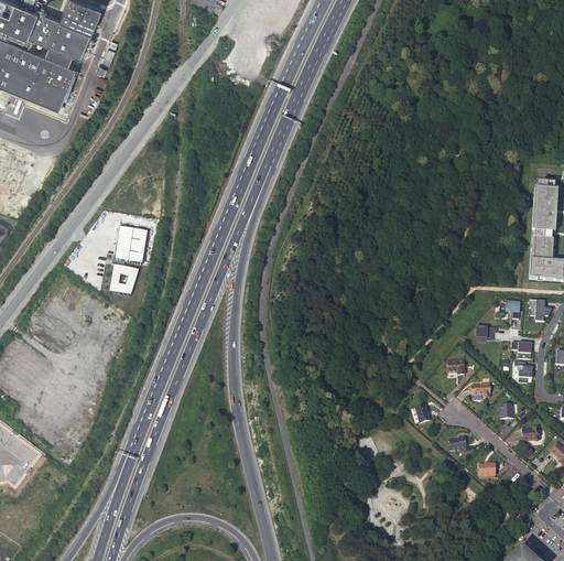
[(0,0),(0,81),(12,86),(29,93),(58,105),(76,63),(61,57),(65,47),(79,54),(90,28),(100,3),(93,0),(61,0),(60,6),(55,13),(22,0),(0,0)]
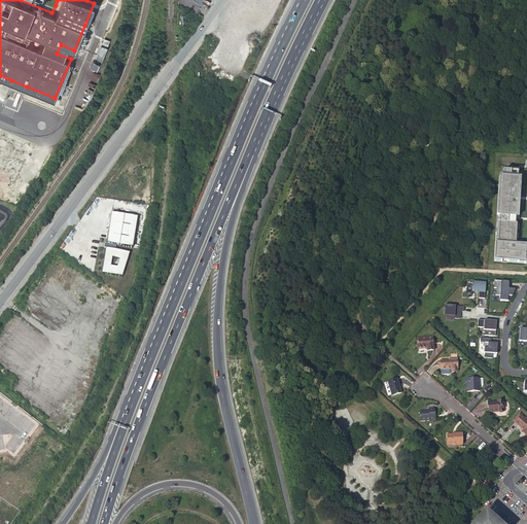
[(246,24),(245,26),(260,34),(261,31),(246,24)]
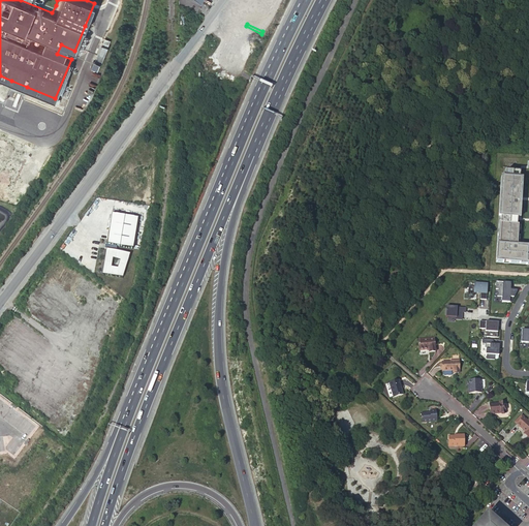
[(102,39),(99,47),(105,50),(109,42),(102,39)]
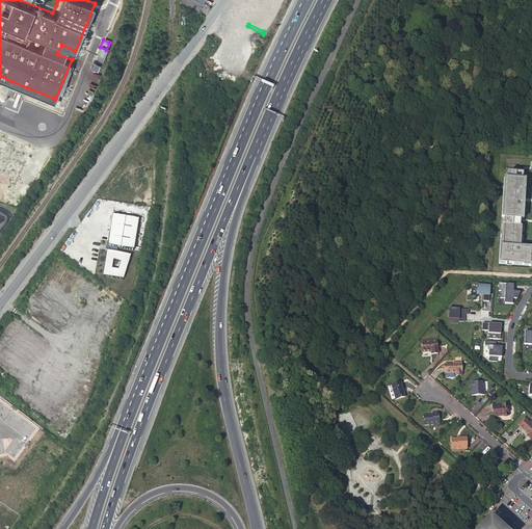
[(103,57),(106,50),(100,47),(97,54),(103,57)]
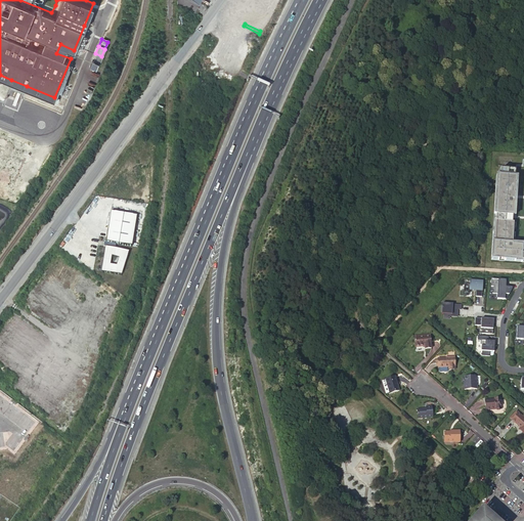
[(27,86),(11,80),(10,84),(25,90),(27,86)]
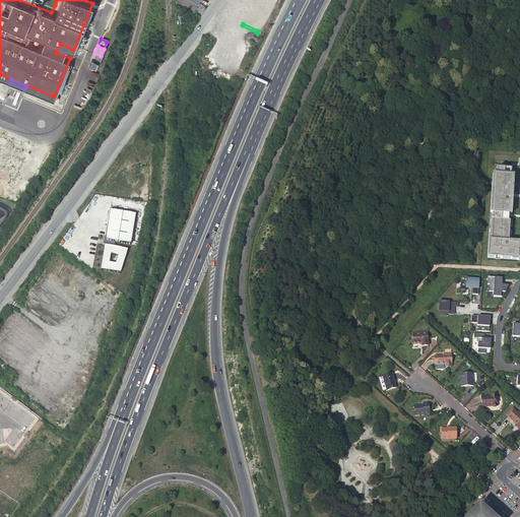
[(511,196),(513,174),(512,174),(512,167),(498,166),(497,173),(493,173),(491,209),(495,210),(495,217),(492,217),(491,239),(489,239),(488,254),(517,255),(517,257),(519,257),(519,242),(511,242),(509,242),(510,219),(509,218),(509,211),(510,211),(511,204),(512,204),(512,196),(511,196)]
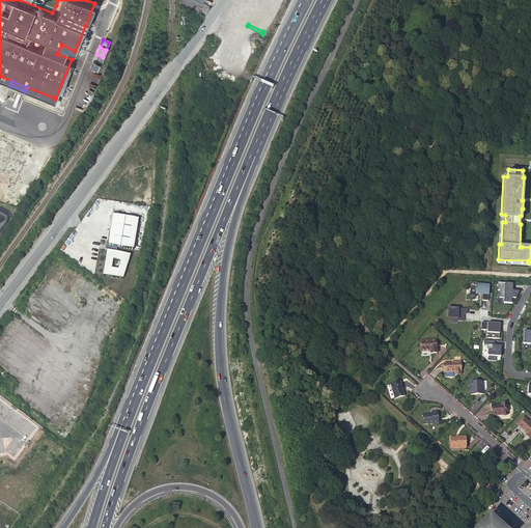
[(112,212),(108,243),(117,244),(134,247),(139,216),(112,212)]
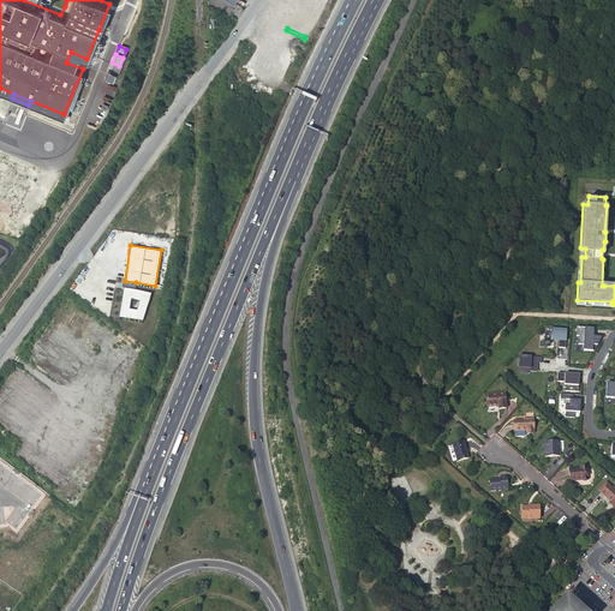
[(123,280),(121,286),(124,286),(119,315),(143,319),(151,291),(135,287),(136,282),(125,281),(123,280)]
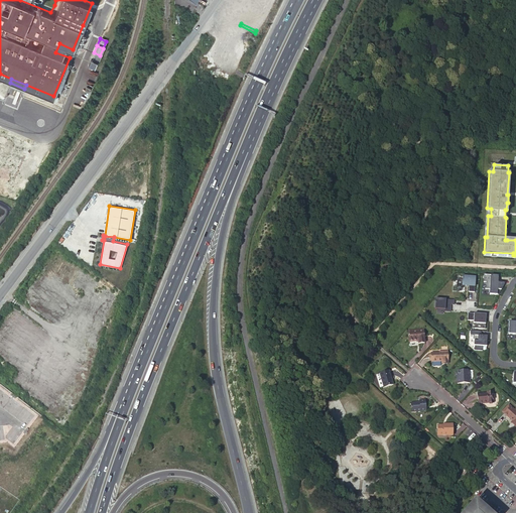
[(486,280),(486,286),(490,287),(490,292),(499,292),(505,280),(498,280),(498,273),(484,272),(484,279),(486,280)]
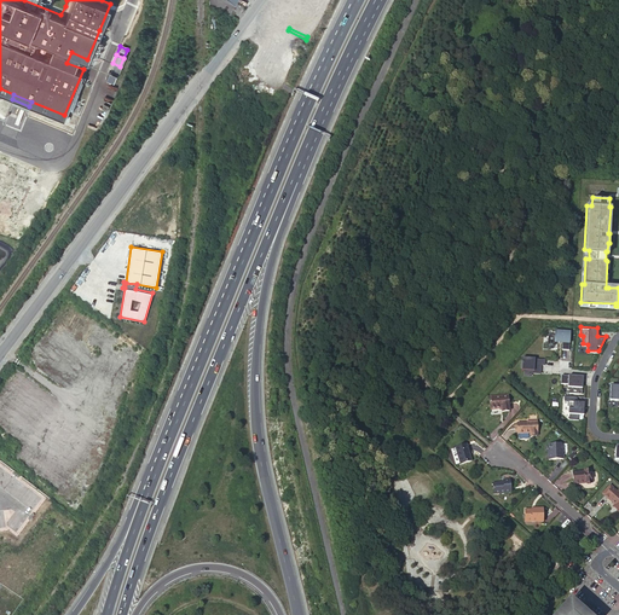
[(548,332),(548,341),(555,341),(555,340),(559,340),(560,338),(562,338),(562,347),(568,347),(570,329),(555,329),(555,332),(548,332)]
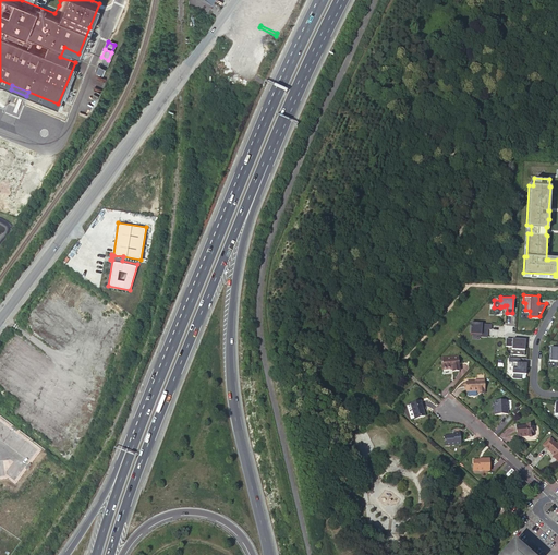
[(485,327),(490,327),(490,322),(471,321),(471,332),(481,333),(481,334),(486,335),(487,329),(485,329),(485,327)]
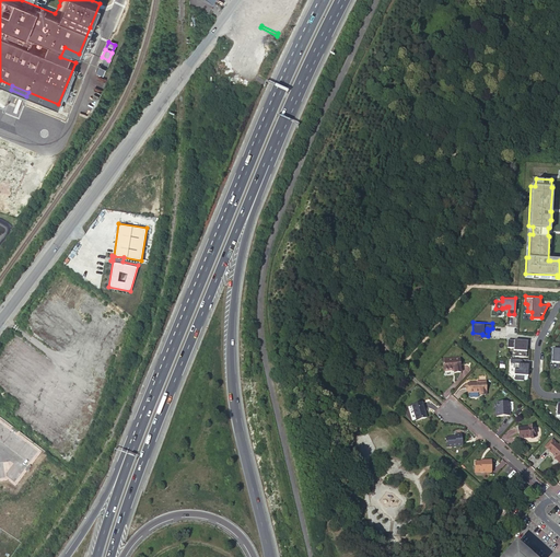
[(515,346),(515,354),(526,355),(527,344),(527,339),(523,338),(508,338),(508,346),(515,346)]
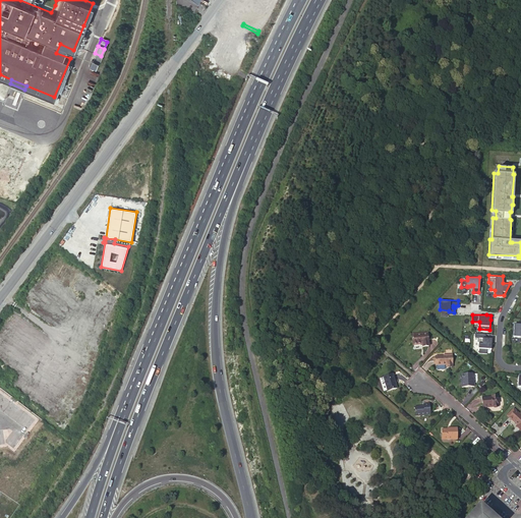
[(422,345),(428,345),(427,332),(412,333),(413,343),(422,342),(422,345)]
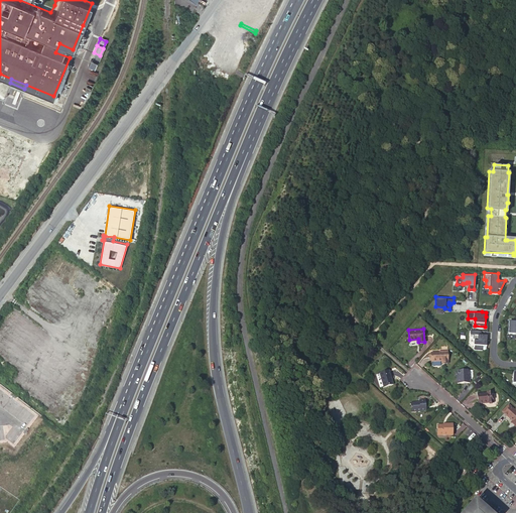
[(481,329),(471,329),(470,333),(473,333),(473,337),(474,337),(474,343),(475,343),(475,348),(482,348),(483,344),(486,344),(486,347),(487,334),(481,334),(481,329)]
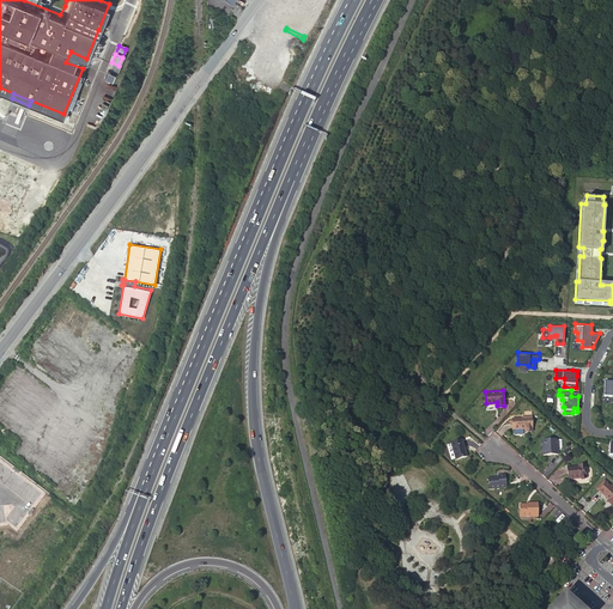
[(525,428),(532,427),(532,415),(523,415),(523,416),(513,416),(513,427),(525,426),(525,428)]
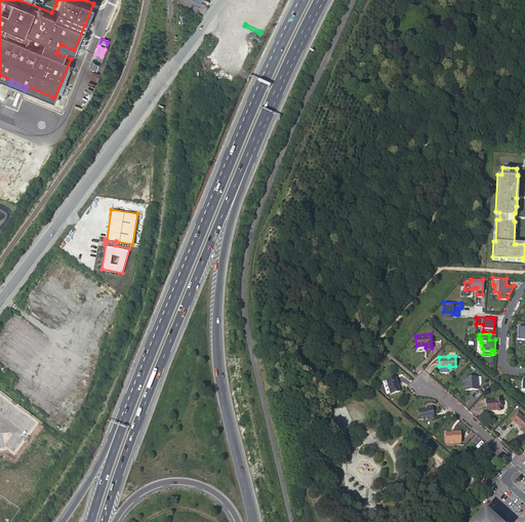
[(391,392),(400,389),(396,374),(386,377),(391,392)]
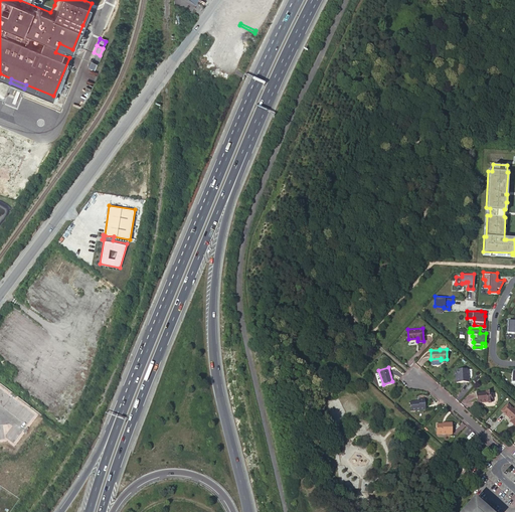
[(457,380),(469,380),(469,372),(468,372),(467,367),(457,368),(458,375),(456,375),(457,380)]
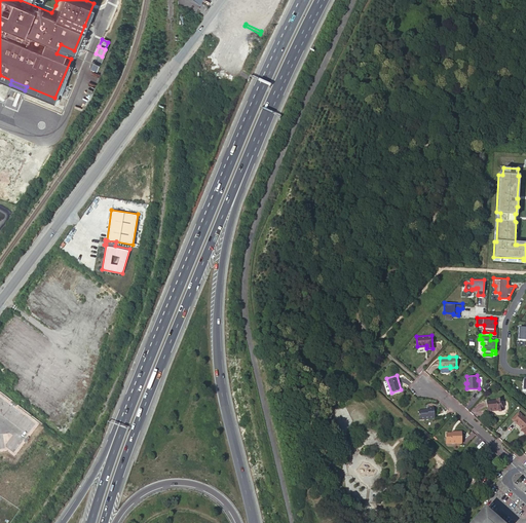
[(497,409),(502,409),(502,398),(496,398),(496,399),(487,399),(487,409),(493,409),(492,408),(497,407),(497,409)]
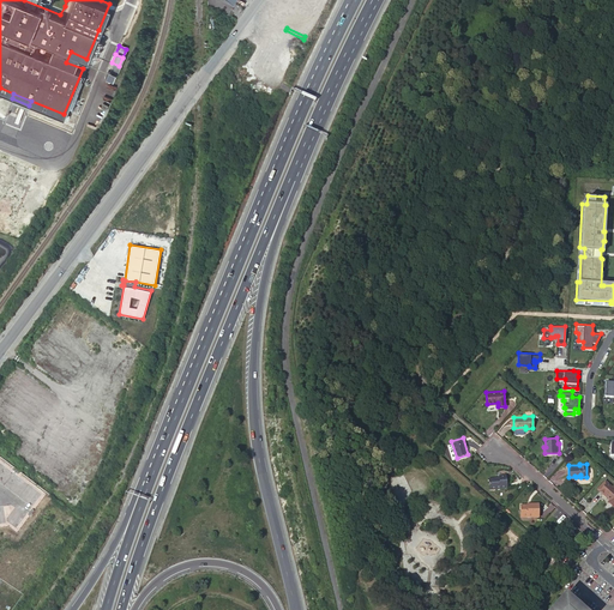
[(489,488),(506,487),(505,473),(499,475),(499,476),(488,477),(489,488)]
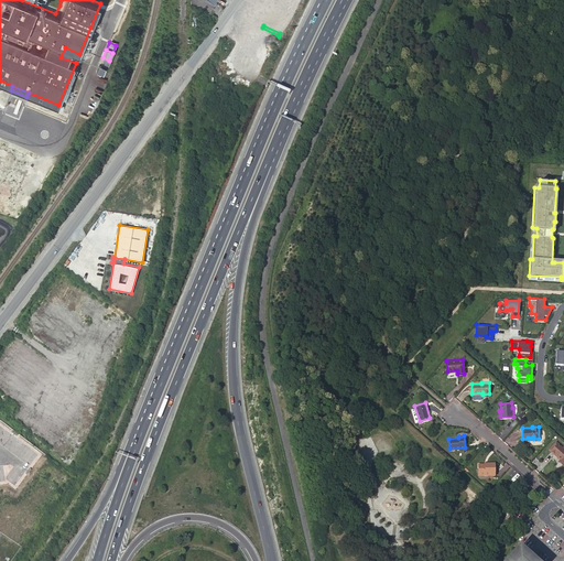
[(560,459),(563,463),(563,446),(556,441),(550,448),(555,453),(554,453),(560,459)]
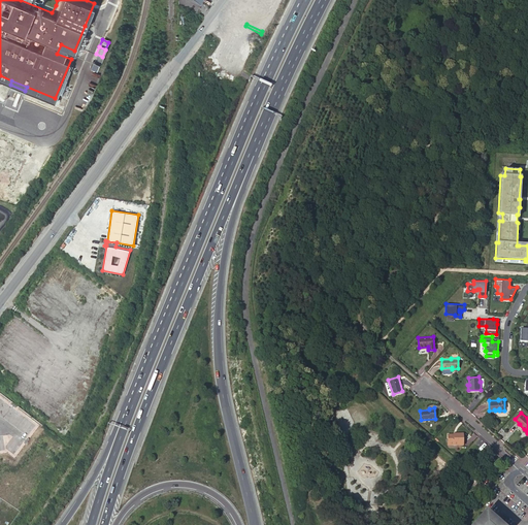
[(457,433),(454,433),(448,433),(448,443),(463,443),(463,431),(457,431),(457,433)]
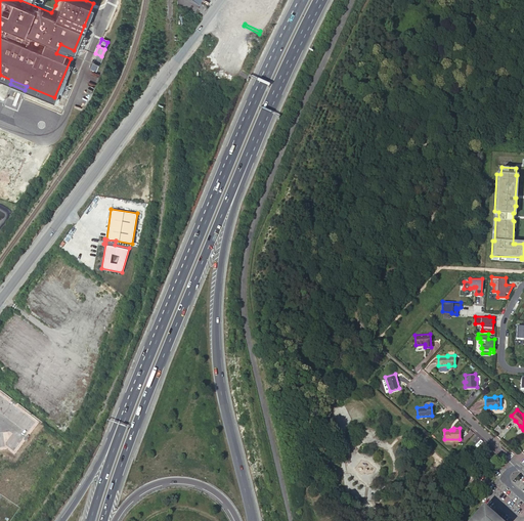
[(499,520),(490,512),(488,514),(483,509),(478,515),(476,513),(471,519),(473,520),(499,520)]
